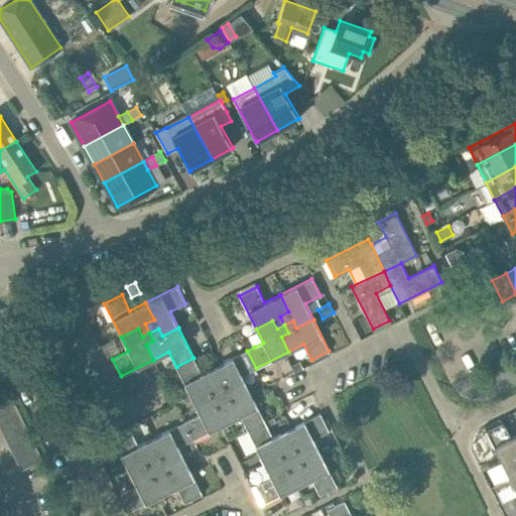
[(242,340),(247,351),(254,347),(249,337),(242,340)]
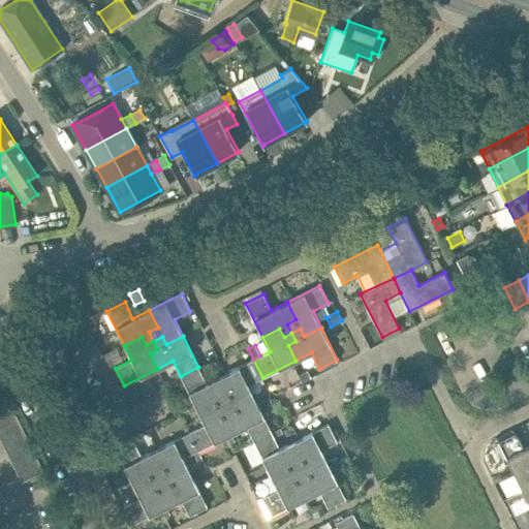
[(248,384),(262,377),(253,360),(221,375),(229,392),(222,396),(225,403),(232,399),(237,407),(254,399),(248,384)]
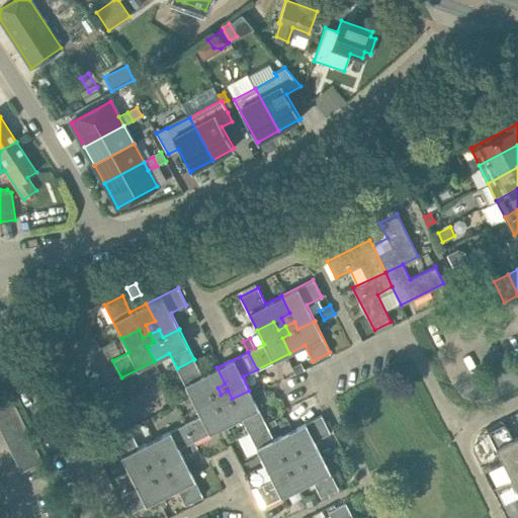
[(194,359),(177,368),(192,400),(208,392),(212,399),(221,395),(218,387),(225,383),(217,367),(201,375),(196,365),(205,360),(202,355),(194,359)]
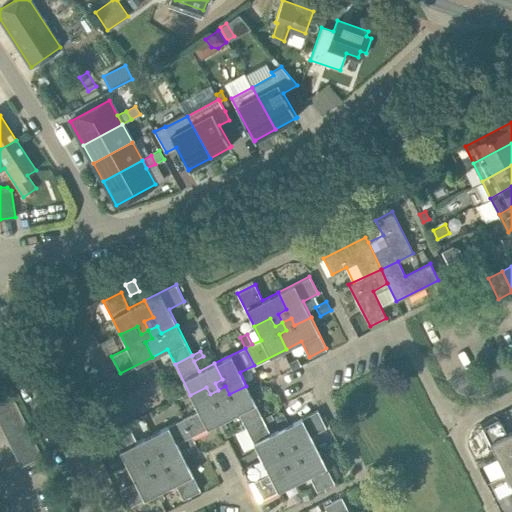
[(297,359),(289,363),(292,370),(301,365),(297,359)]
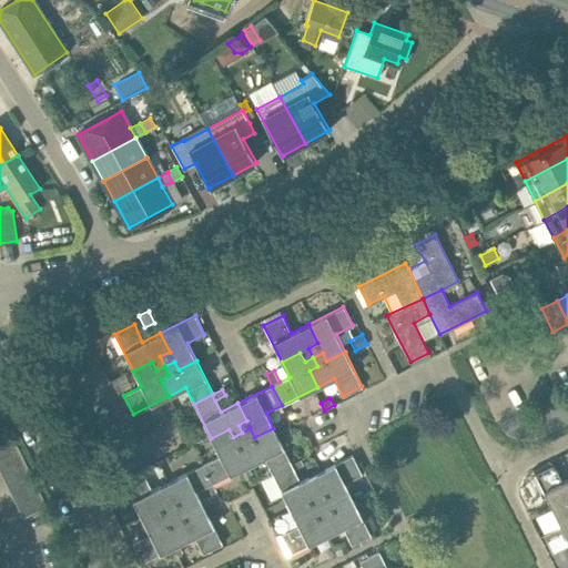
[(273,474),(292,464),(273,428),(254,437),(250,428),(242,433),(246,442),(237,446),(247,466),(264,457),(273,474)]
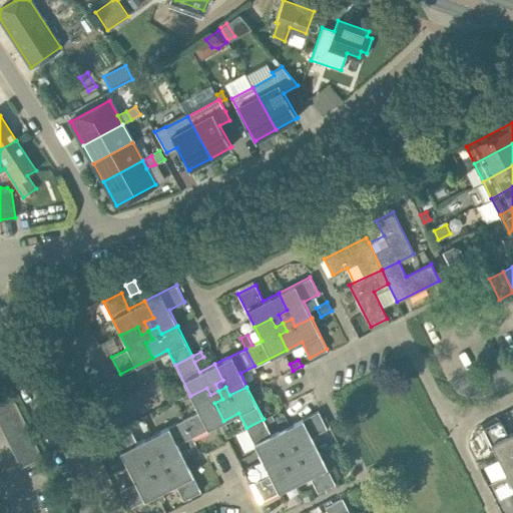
[(222,399),(218,391),(210,395),(206,388),(190,396),(198,412),(183,419),(192,436),(223,421),(214,403),(222,399)]
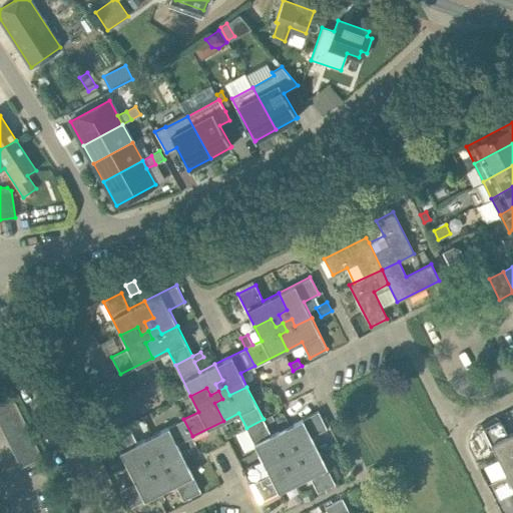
[(0,414),(17,406),(11,393),(0,397),(0,414)]
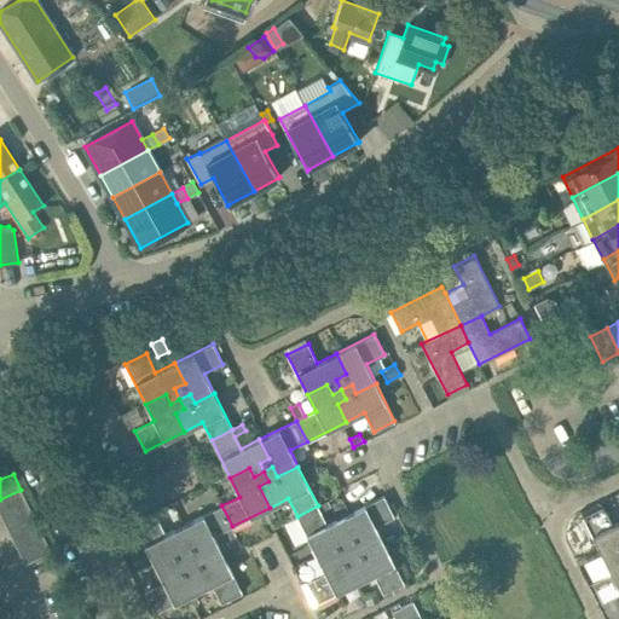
[(0,513),(3,518),(29,505),(21,490),(0,499),(0,513)]
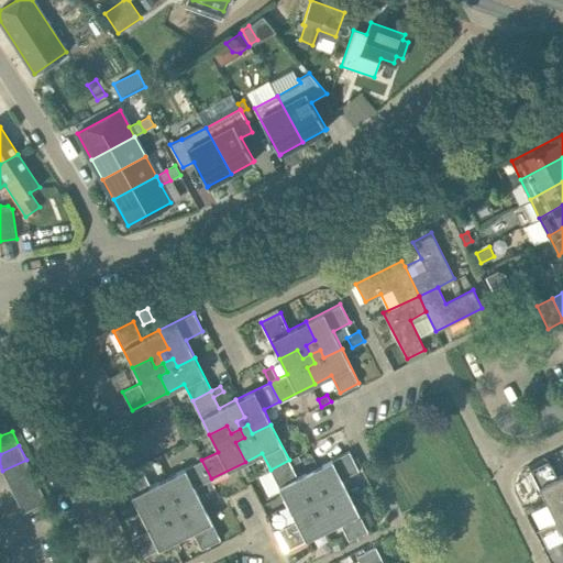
[(332,505),(350,496),(341,478),(359,470),(349,451),(315,468),(323,487),(315,492),(319,501),(328,497),(332,505)]
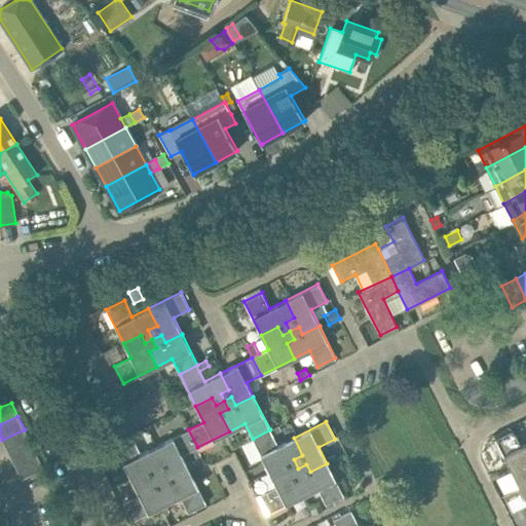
[(8,452),(30,441),(25,429),(2,440),(8,452)]
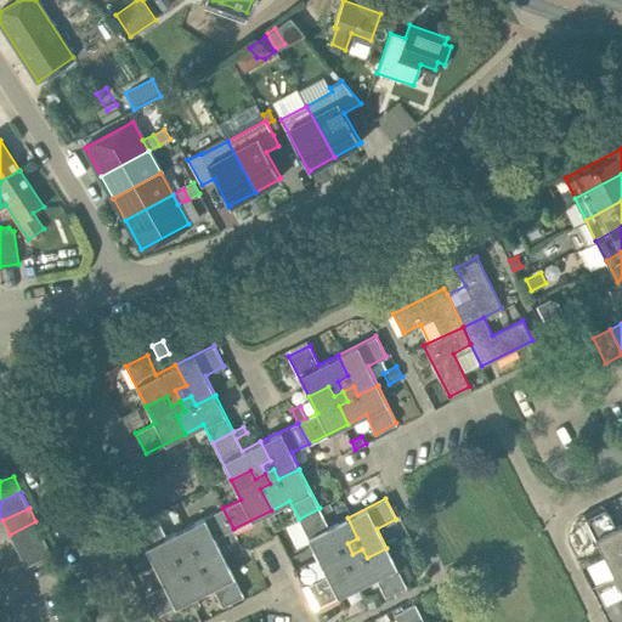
[(215,538),(233,529),(222,508),(185,527),(196,548),(185,553),(190,564),(201,558),(205,567),(225,558),(215,538)]
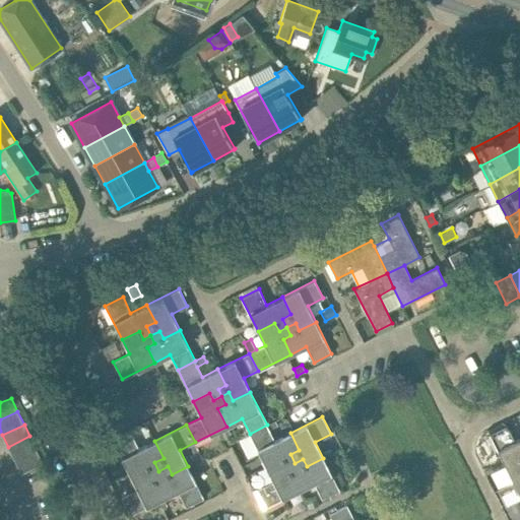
[(299,450),(290,433),(274,441),(267,425),(250,434),(266,467),(282,458),(287,467),(295,463),(290,454),(299,450)]
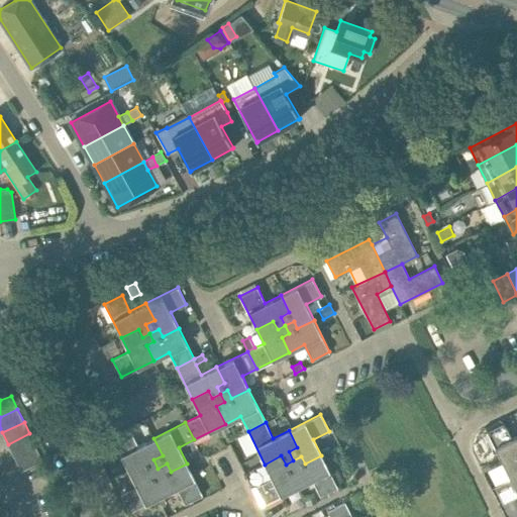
[(516,434),(511,438),(504,422),(487,431),(503,463),(516,455),(516,434)]
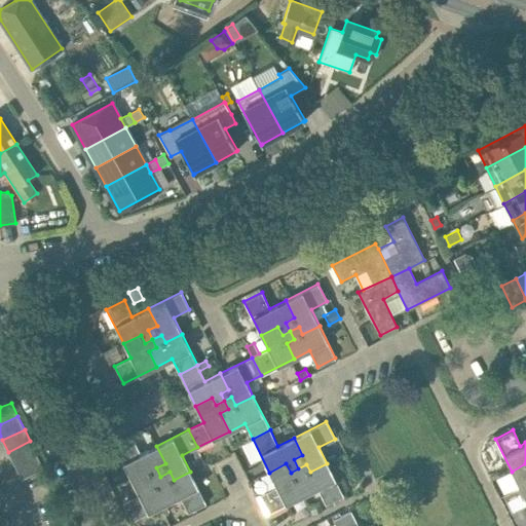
[(165,463),(156,446),(140,454),(133,438),(115,446),(132,481),(149,472),(153,481),(160,477),(156,467),(165,463)]
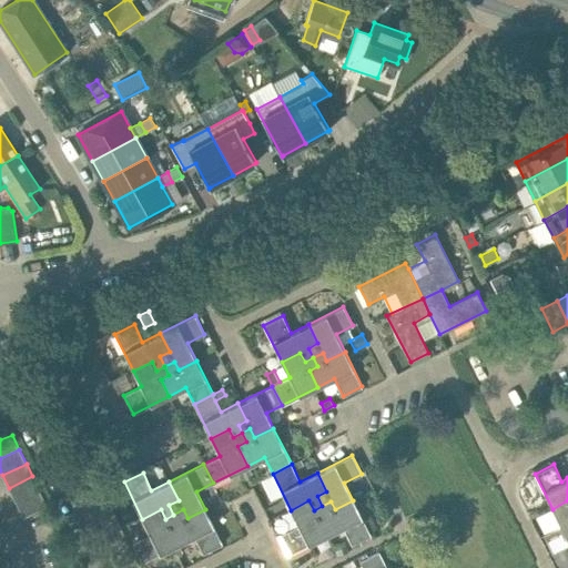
[(16,501),(39,490),(32,476),(9,488),(16,501)]
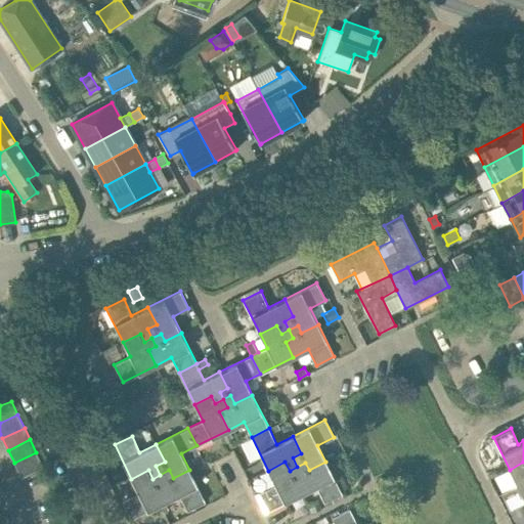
[(22,478),(39,469),(43,467),(36,452),(14,463),(22,478)]
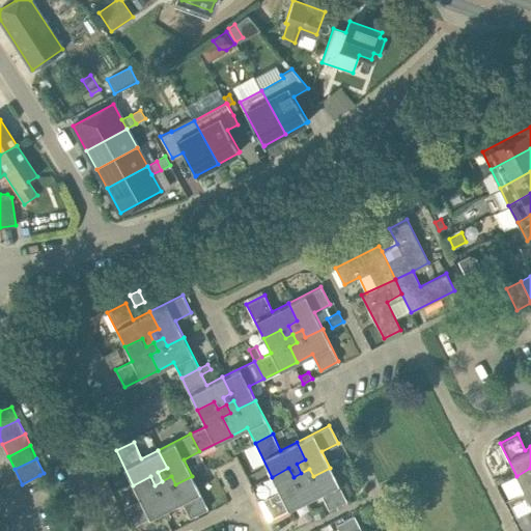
[(305,481),(301,473),(294,477),(288,468),(272,477),(279,492),(262,499),(272,518),(305,501),(297,484),(305,481)]
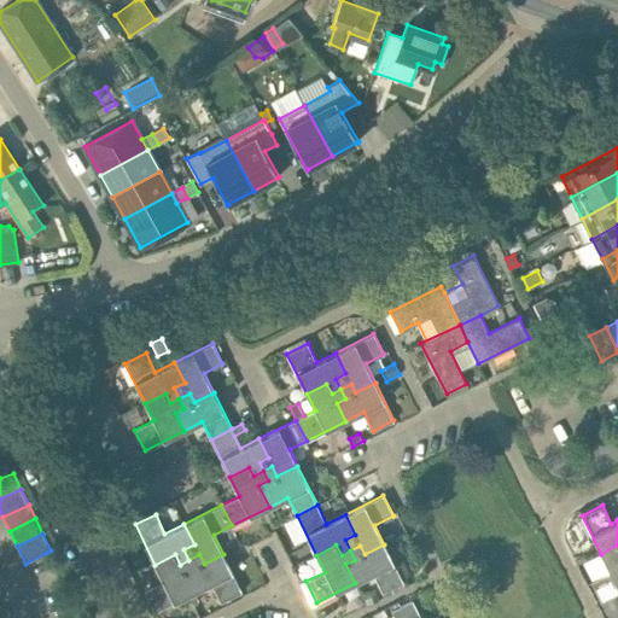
[(345,564),(355,583),(373,573),(383,593),(403,582),(384,544),(365,554),(360,546),(350,551),(355,560),(345,564)]
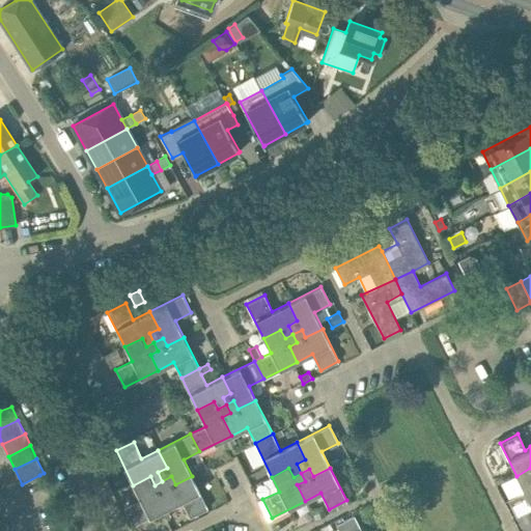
[(530,468),(516,476),(524,492),(508,499),(516,516),(530,509),(530,468)]
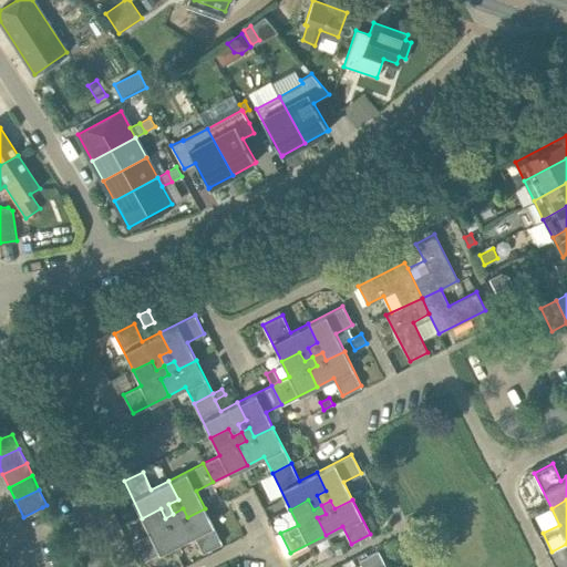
[(177,523),(173,514),(165,518),(161,508),(142,518),(150,533),(132,542),(142,562),(177,544),(169,526),(177,523)]
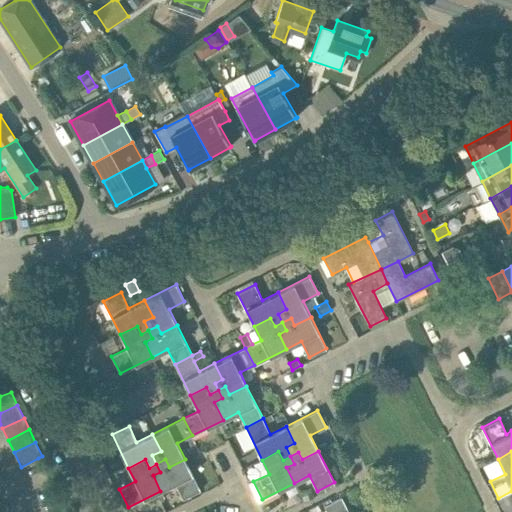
[(153,475),(160,491),(175,483),(183,499),(200,490),(185,459),(169,467),(165,459),(156,464),(160,472),(153,475)]
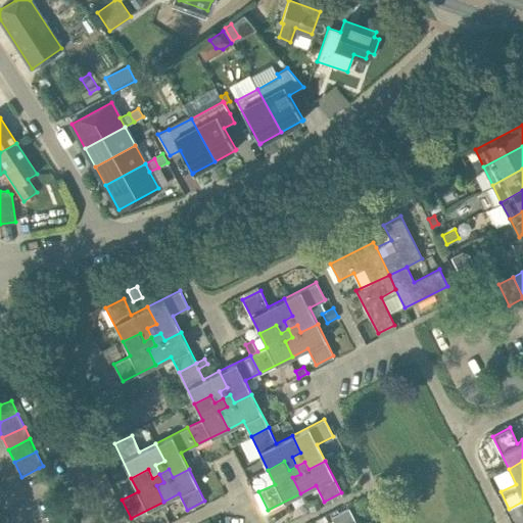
[(318,498),(307,504),(311,511),(322,506),(318,498)]
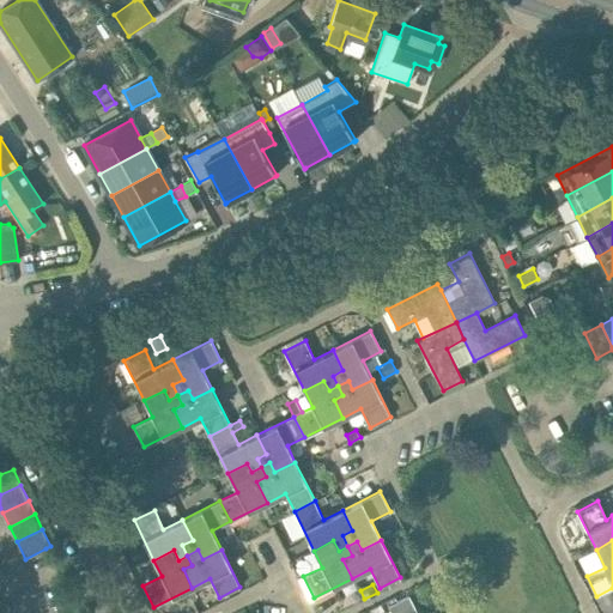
[(418,612),(408,595),(388,605),(392,612),(418,612)]
